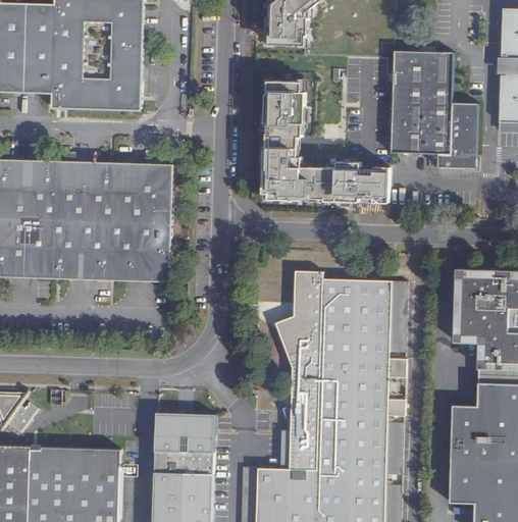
[(47,105),(135,109),(139,0),(50,0),(51,5),(0,2),(0,89),(48,91),(47,105)]
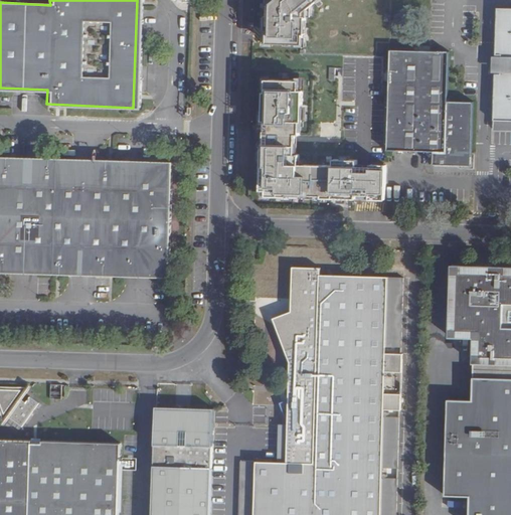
[(264,43),(300,44),(300,34),(302,34),(303,19),(305,19),(306,8),(315,0),(267,0),(265,2),(265,15),(263,15),(262,30),(265,30),(264,43)]
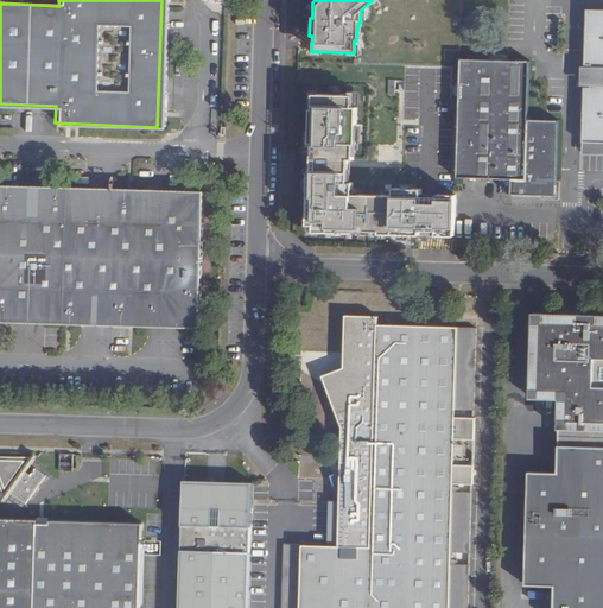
[(602,2),(582,2),(579,58),(575,58),(573,81),(578,81),(577,114),(576,137),(586,137),(602,137),(602,2)]
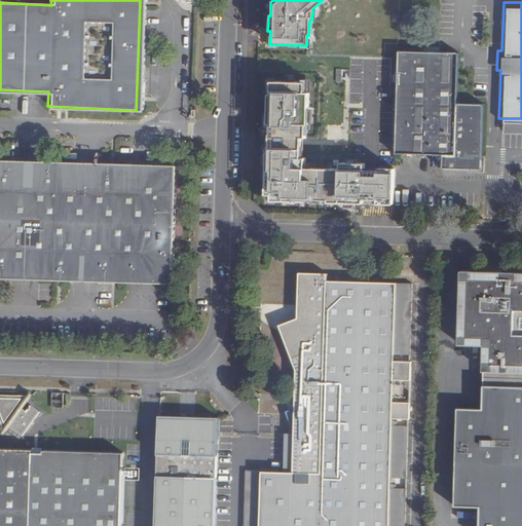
[(477,155),(479,104),(452,103),(454,52),(395,50),(392,153),(438,154),(438,167),(462,168),(463,170),(464,171),(480,172),(481,159),(480,157),(479,155),(477,155)]
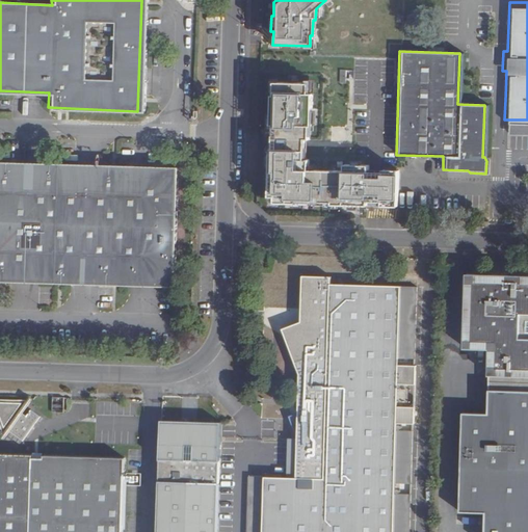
[(302,77),(268,76),(264,201),(394,205),(395,165),(364,164),(364,159),(340,158),(340,164),(304,163),(305,153),(299,153),(299,132),(304,133),(305,120),(307,120),(307,87),(302,87),(302,77)]
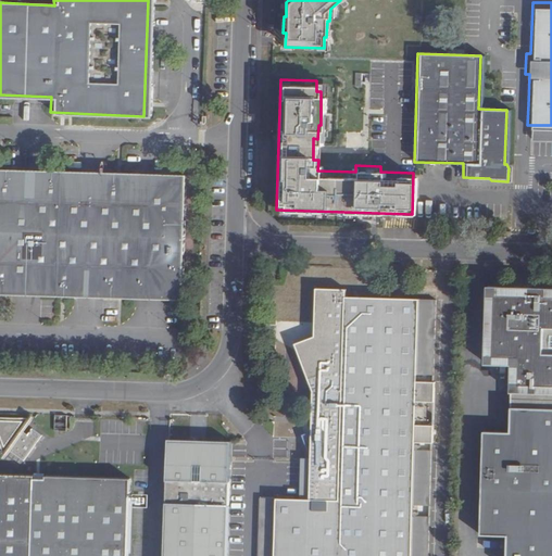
[(178,175),(0,168),(0,292),(174,299),(178,175)]
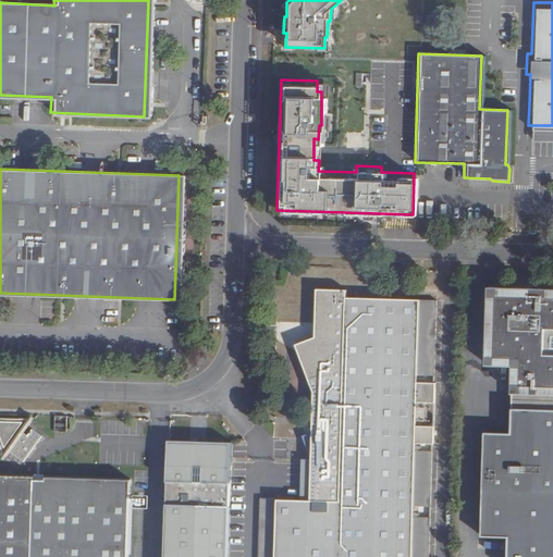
[(510,401),(552,403),(552,287),(487,285),(484,361),(512,362),(510,401)]
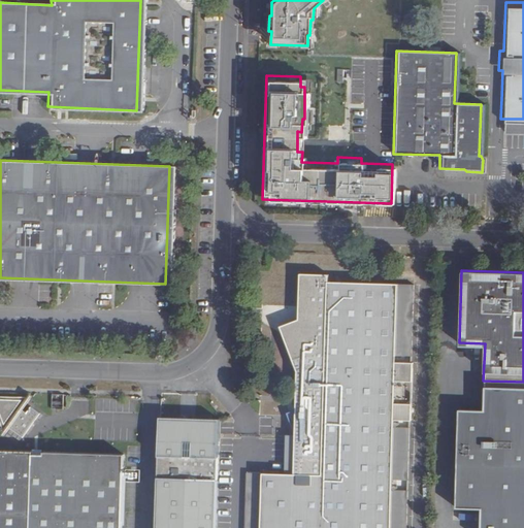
[(261,475),(260,498),(259,527),(388,527),(392,421),(408,421),(410,363),(395,363),(396,292),(394,295),(394,287),(324,285),(324,276),(298,275),(297,321),(276,330),(296,373),(294,411),(284,417),(293,437),(293,475),(261,475)]
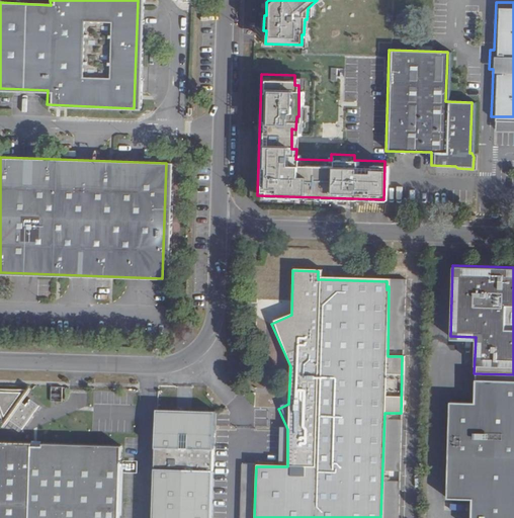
[(513,517),(513,374),(474,373),(473,400),(447,398),(444,495),(469,497),(468,517),(513,517)]
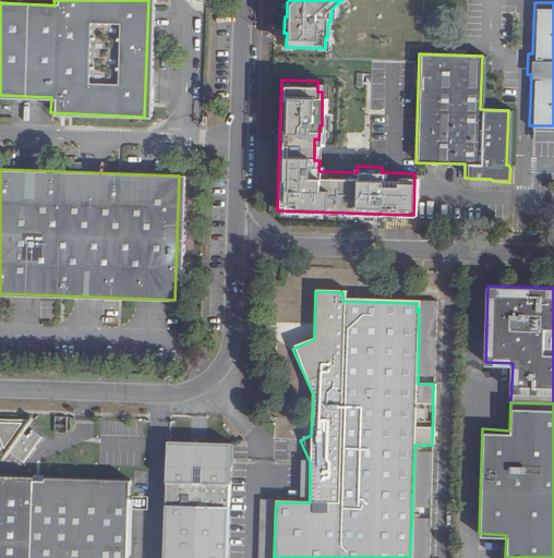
[(0,453),(3,449),(20,461),(39,435),(29,428),(24,435),(20,432),(27,421),(25,417),(0,416),(0,453)]
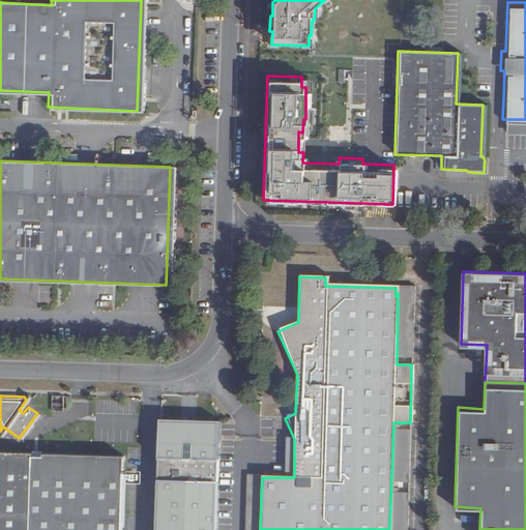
[(60,395),(50,395),(50,411),(60,411),(60,395)]
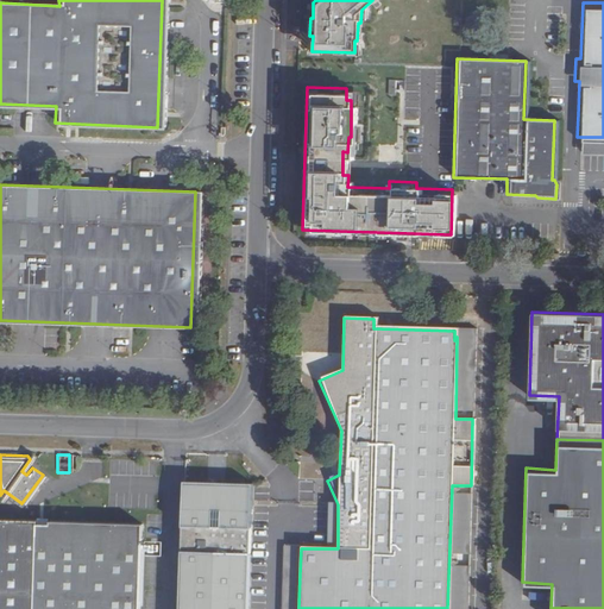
[(245,608),(249,478),(181,477),(176,608),(245,608)]
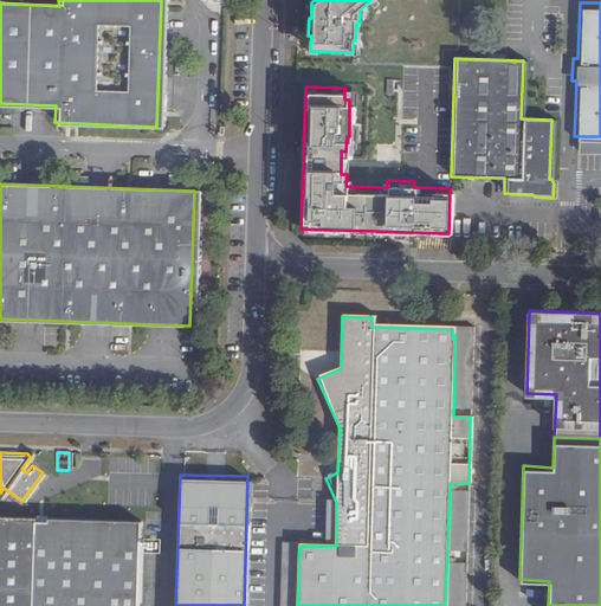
[(136,605),(139,521),(0,516),(0,605),(136,605)]
